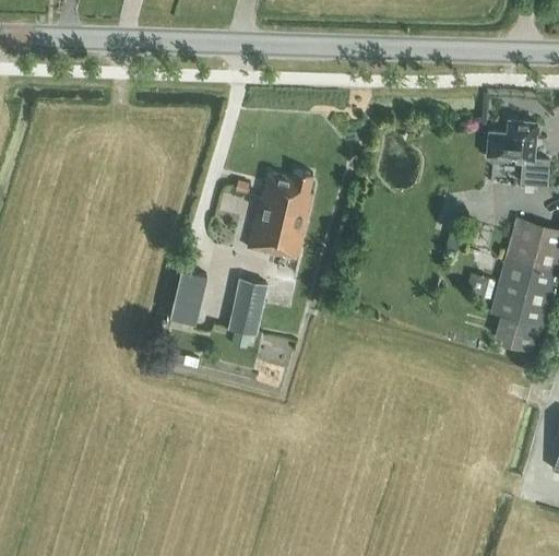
[(533,160),(536,125),(509,122),(508,135),(489,133),(487,156),(489,161),(492,163),(501,164),(504,162),(508,158),(523,160),(521,185),(547,187),(549,161),(533,160)]
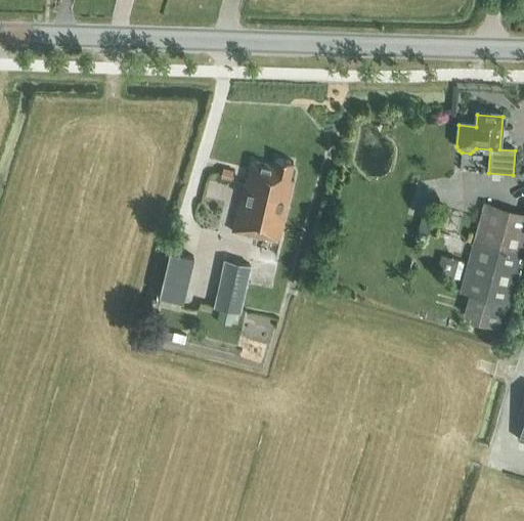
[(290,181),(293,164),(275,160),(273,168),(252,163),(248,182),(244,181),(231,233),(263,242),(264,239),(279,242),(294,182),(290,181)]
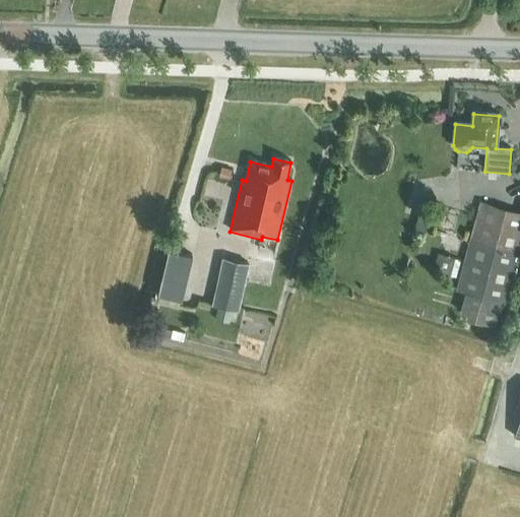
[(233,172),(220,169),(218,179),(231,182),(233,172)]
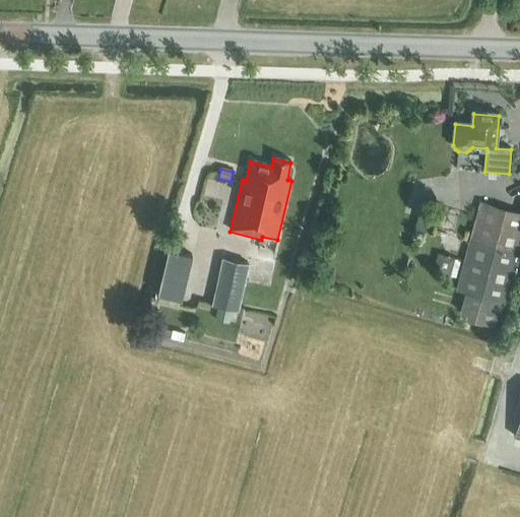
[(505,305),(519,248),(519,213),(519,214),(481,203),(458,293),(472,297),(466,321),(494,329),(499,313),(494,311),(497,303),(505,305)]
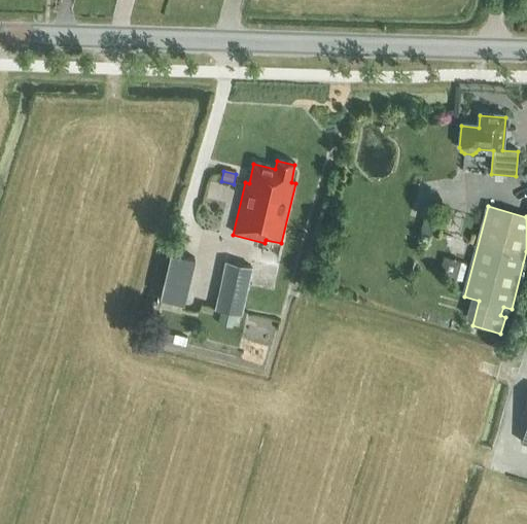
[(181,314),(195,260),(171,255),(161,300),(160,309),(181,314)]
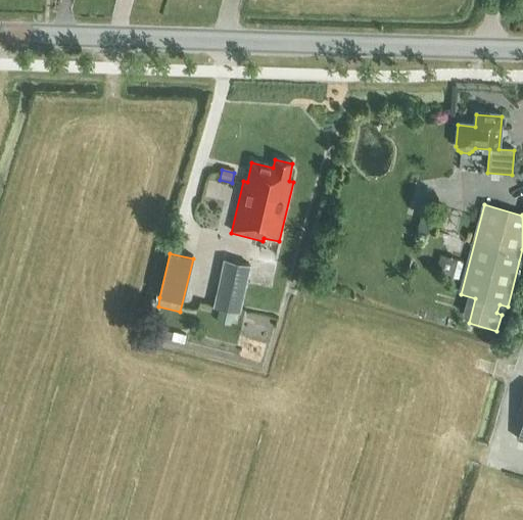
[(240,314),(250,267),(223,261),(212,309),(220,310),(217,323),(231,326),(232,321),(236,323),(238,314),(240,314)]
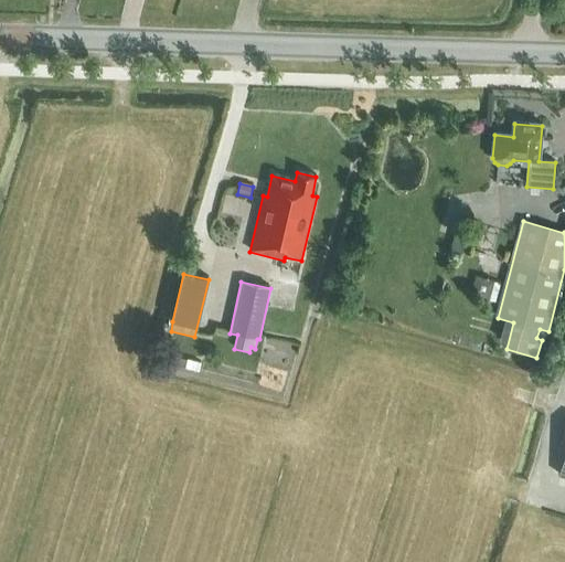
[(163,354),(168,332),(159,331),(155,352),(163,354)]
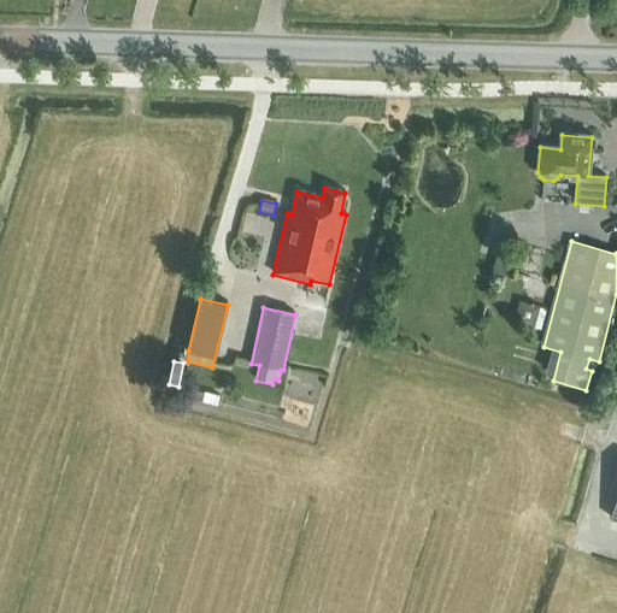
[(217,395),(191,389),(188,399),(215,405),(217,395)]
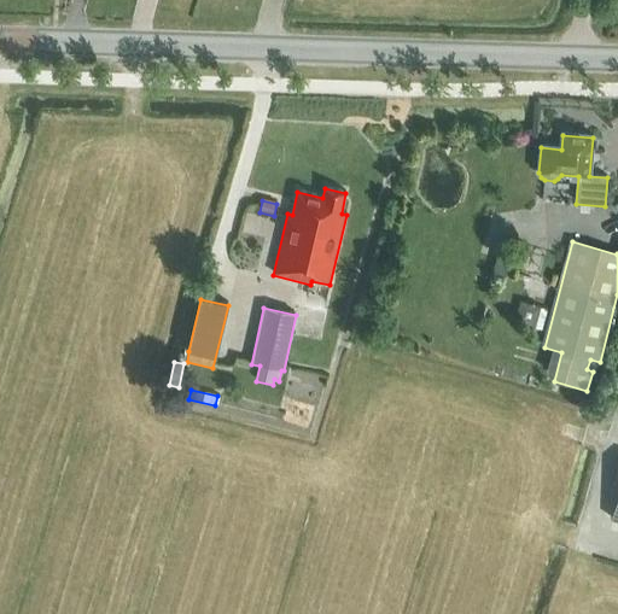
All buildings are outlined.
